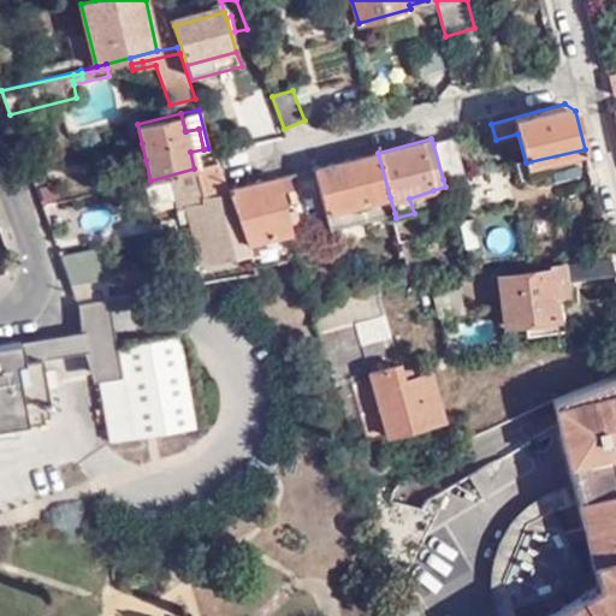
[(465,172),(454,138),(433,144),(443,179),(465,172)]
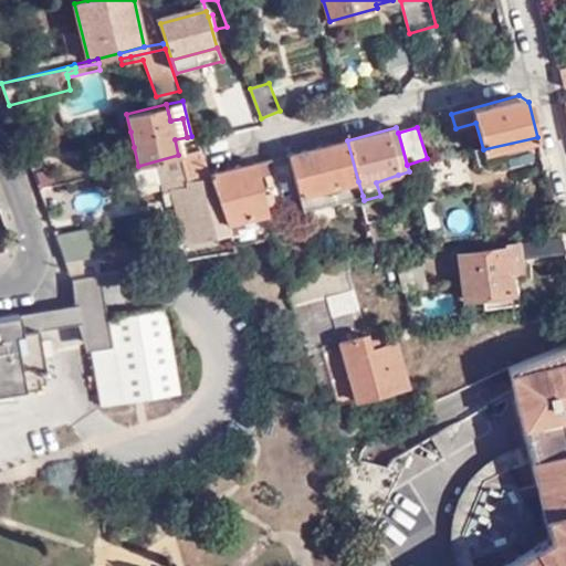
[(122,150),(134,147),(130,132),(117,135),(122,150)]
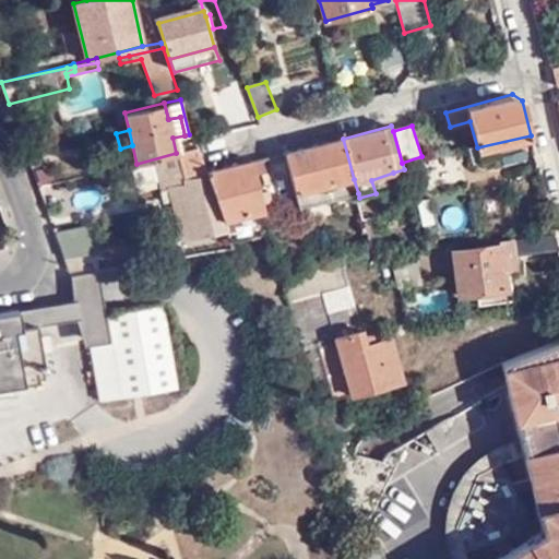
[(354,179),(343,139),(324,143),(286,154),(297,193),(354,179)]
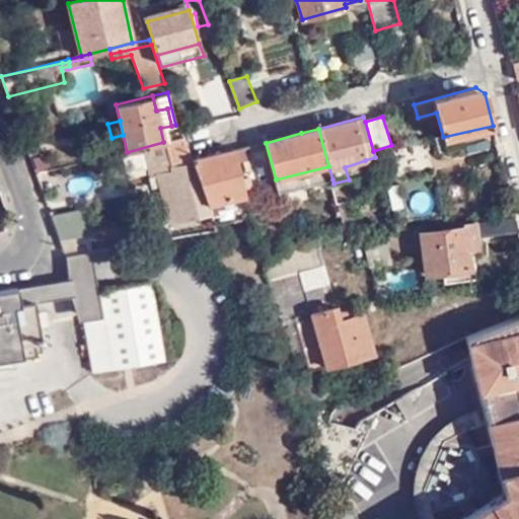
[(208,203),(193,161),(192,158),(184,139),(125,156),(129,171),(148,167),(150,177),(160,175),(162,186),(169,223),(212,215),(208,203)]
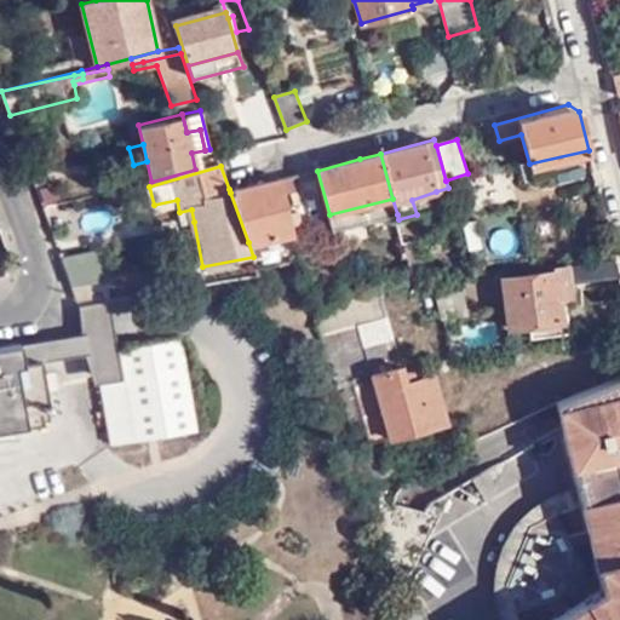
[(229,189),(230,193),(281,179),(281,177),(229,189)]
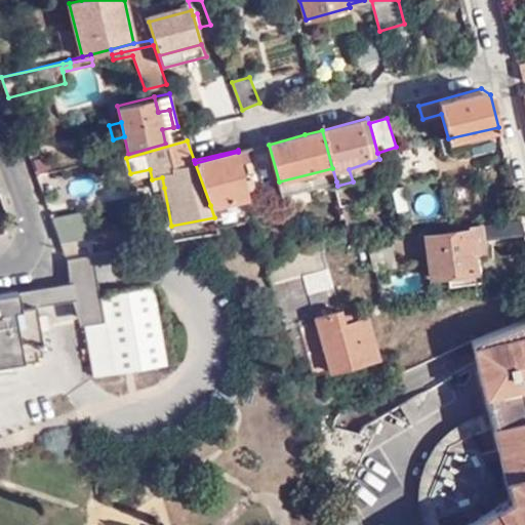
[(195,163),(210,205),(248,196),(238,152),(195,163)]
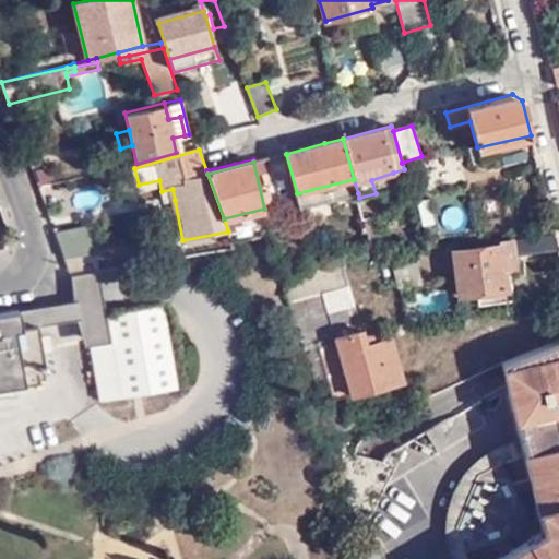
[(397,188),(393,173),(371,180),(376,193),(397,188)]
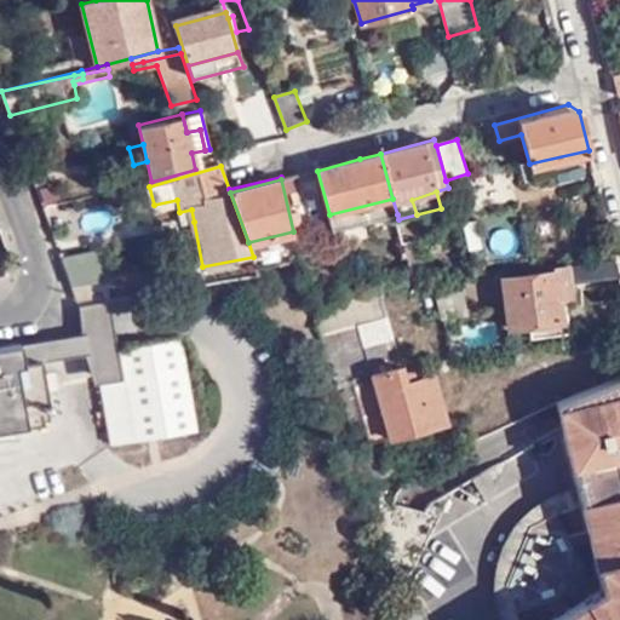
[(397,214),(392,199),(329,214),(334,230),(397,214)]
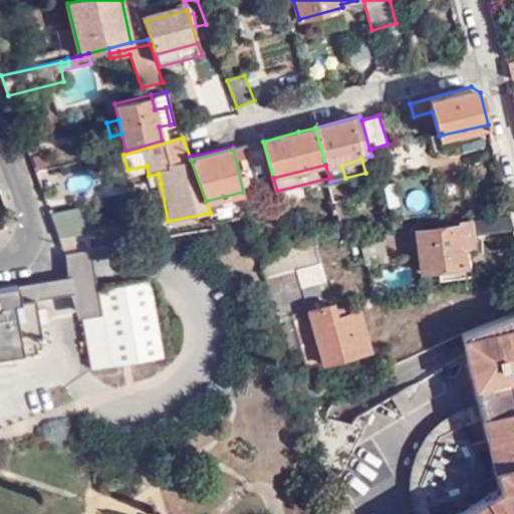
[(151,186),(161,184),(159,174),(149,176),(151,186)]
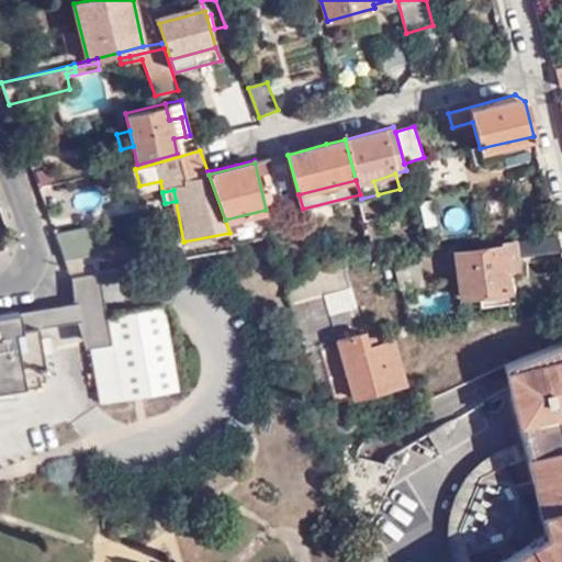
[(66,261),(101,255),(92,226),(56,233),(66,261)]
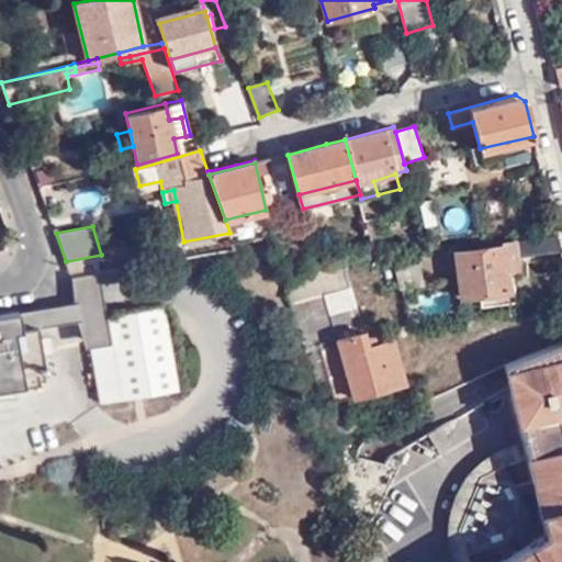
[(514,256),(561,249),(561,247),(558,232),(506,238),(506,246),(454,253),(460,294),(481,292),(481,304),(513,301),(509,270),(515,269),(514,256)]
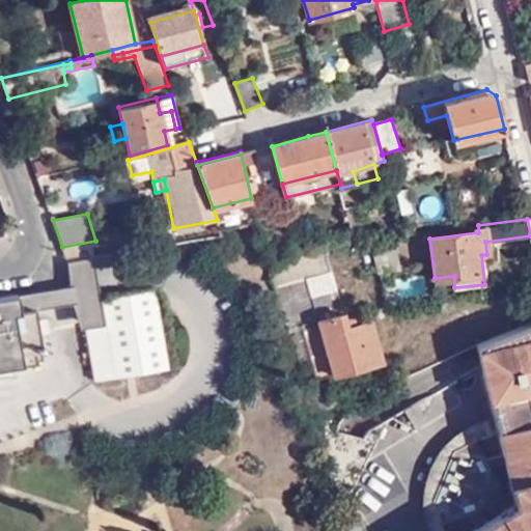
[(381,270),(399,268),(393,242),(374,245),(381,270)]
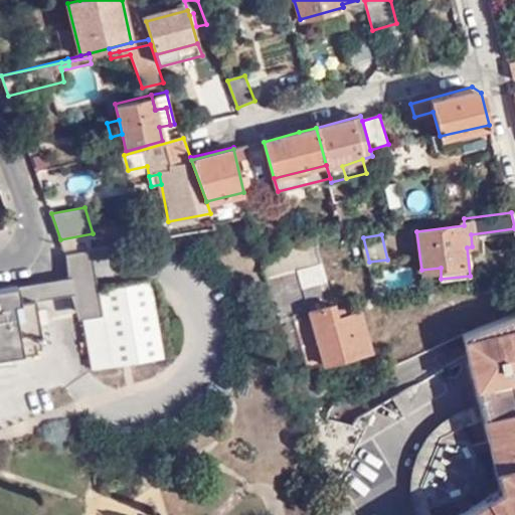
[(360,237),(366,263),(369,262),(363,237),(360,237)]
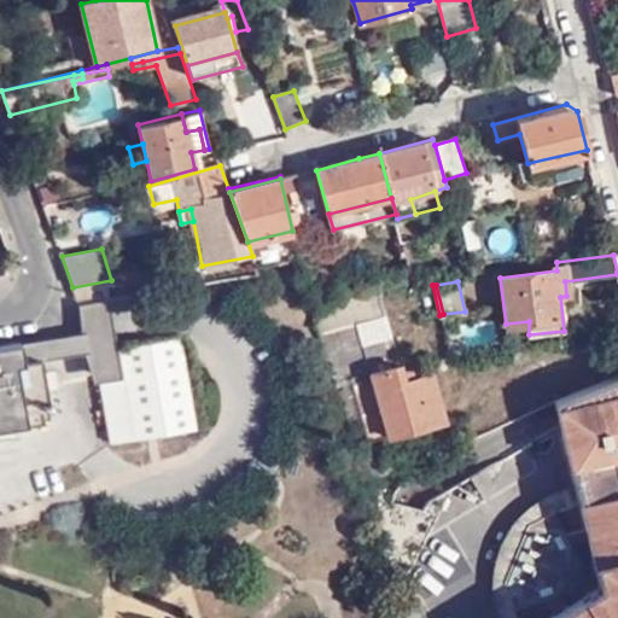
[(404,380),(379,289),(309,301),(348,427),(362,423),(369,442),(444,420),(432,374),(404,380)]
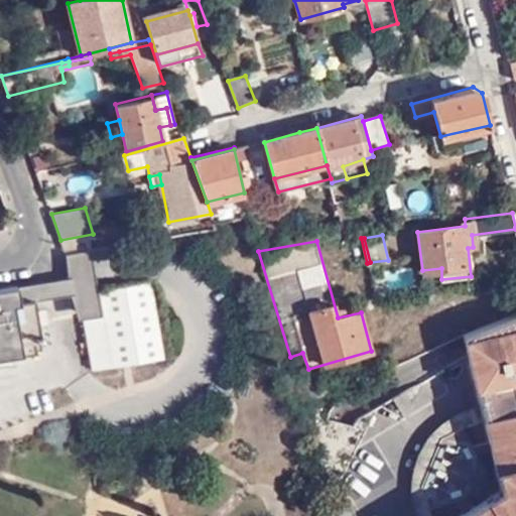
[(97,282),(87,250),(66,254),(58,255),(65,279),(18,287),(20,304),(35,303),(70,297),(75,320),(102,315),(97,282)]
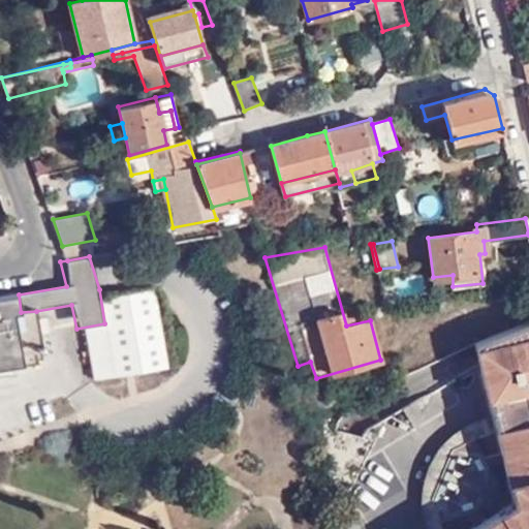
[(0,367),(43,360),(36,311),(21,312),(19,294),(0,297),(0,367)]
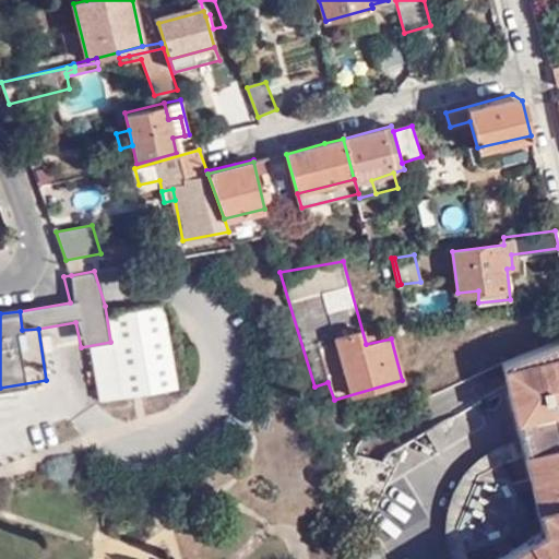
[(549,542),(519,558),(558,558),(558,348),(506,368),(549,542)]
